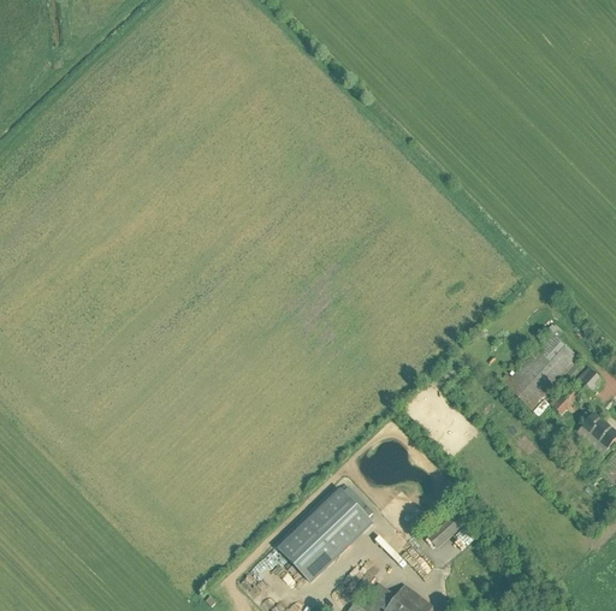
[(533,408),(580,356),(552,331),(505,383),(533,408)]
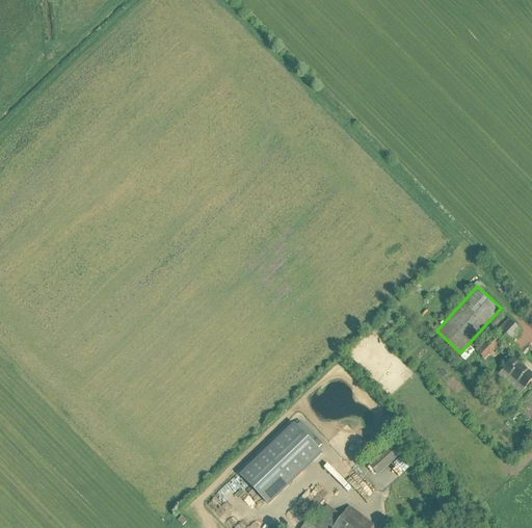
[(504,343),(521,325),(512,317),(496,335),(504,343)]
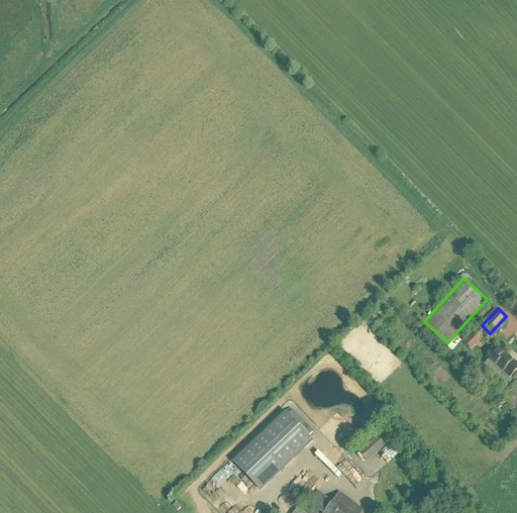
[(463,339),(472,346),(486,331),(478,324),(463,339)]
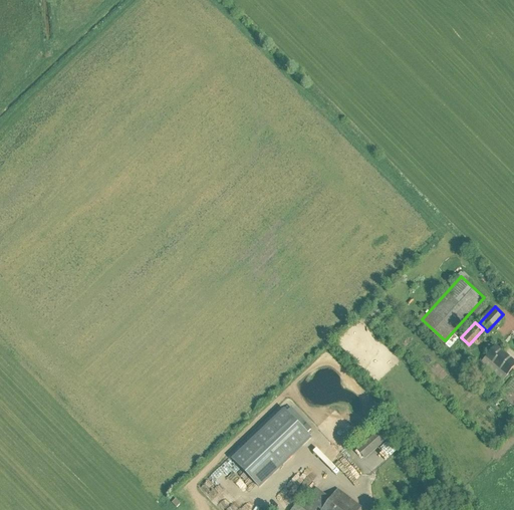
[(501,379),(513,364),(513,358),(496,342),(479,360),(501,379)]
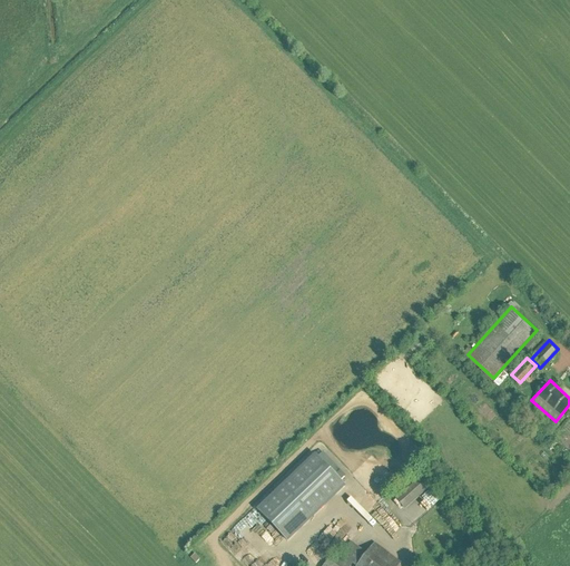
[(315,450),(256,507),(287,539),(346,484),(341,478),(331,467),(315,450)]
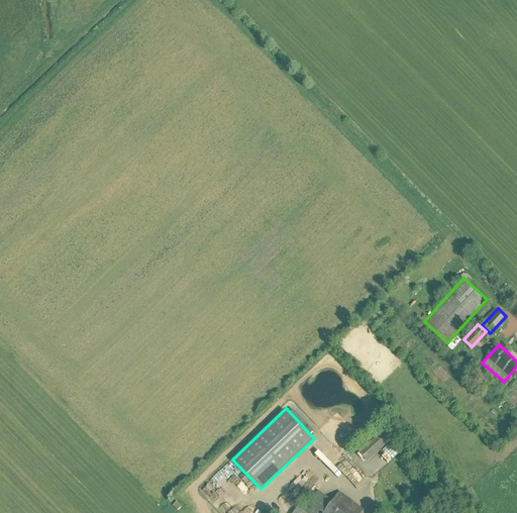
[(300,423),(309,433),(313,428),(304,419),(300,423)]
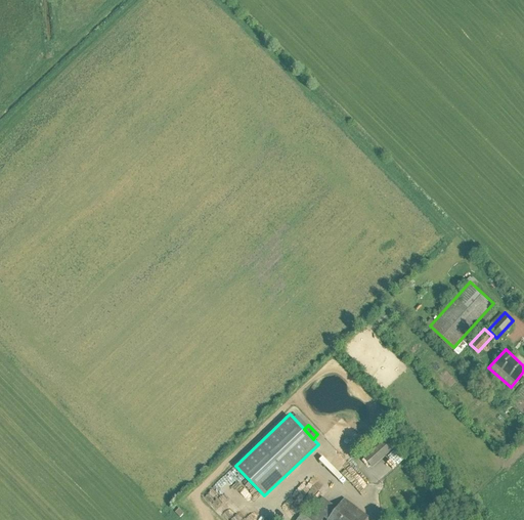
[(363,456),(373,465),(396,443),(388,434),(363,456)]
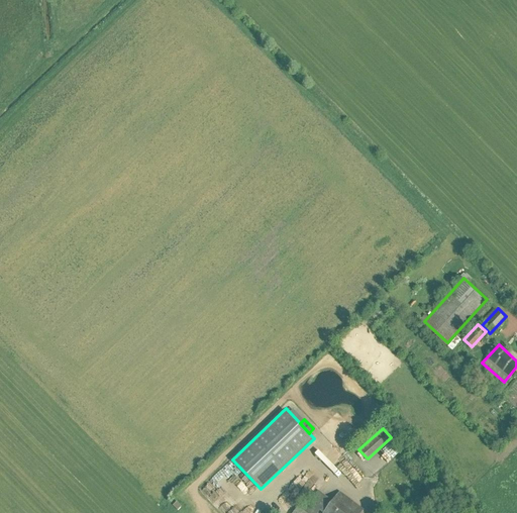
[(315,512),(319,508),(323,511),(322,512),(359,512),(364,508),(339,490),(333,499),(318,488),(302,509),(297,505),(290,512),(315,512)]
